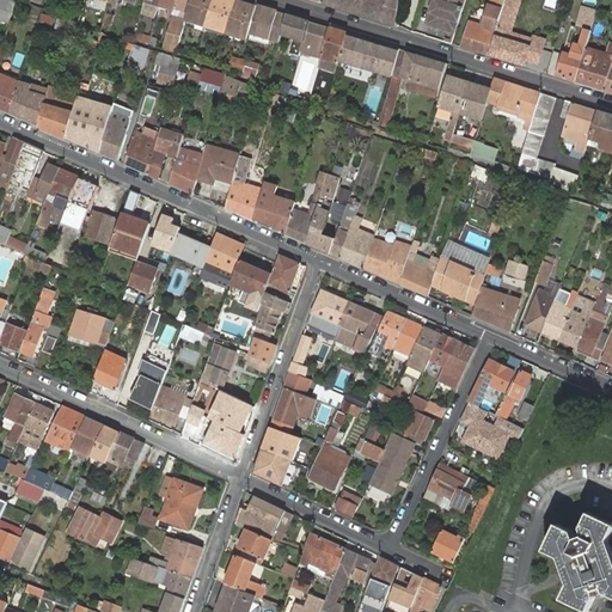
[(0,0),(0,23),(12,26),(18,2),(8,0),(0,0)]
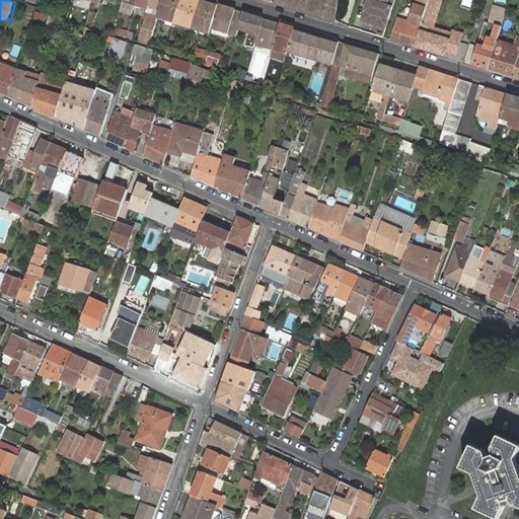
[(105,0),(104,4),(122,9),(124,0),(105,0)]
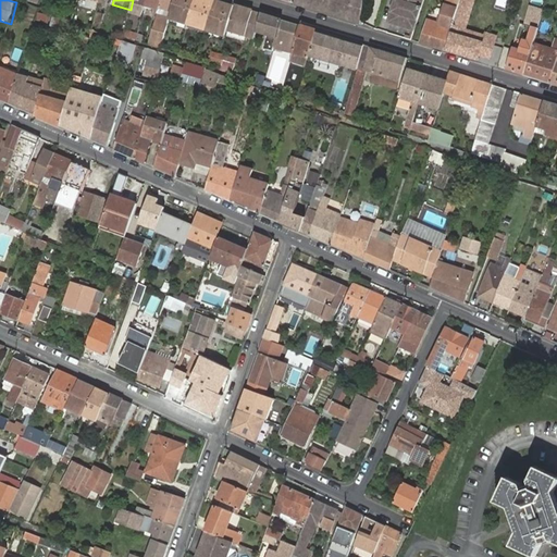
[(172,0),(147,0),(146,3),(157,7),(156,9),(162,11),(163,9),(169,10),(172,0)]
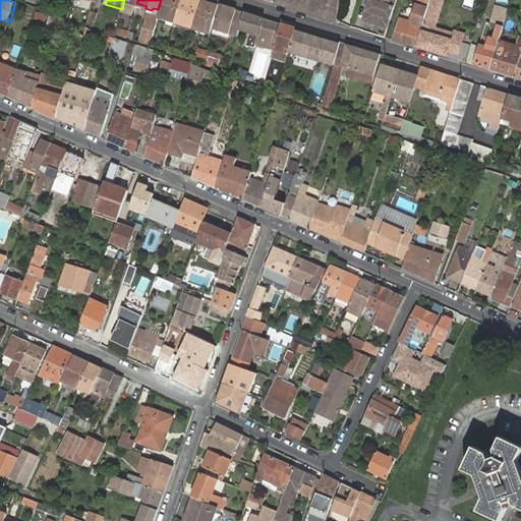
[(165,0),(161,15),(179,20),(184,0),(165,0)]
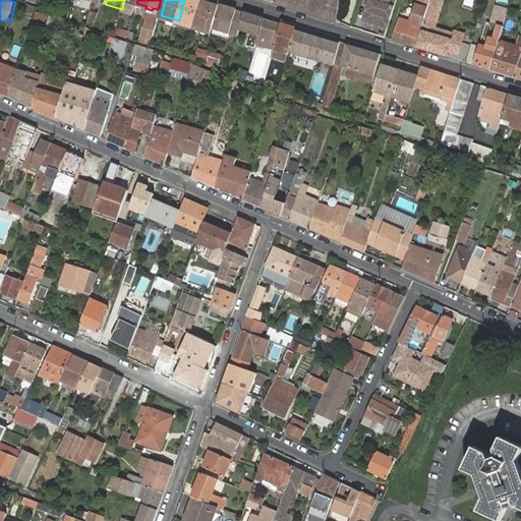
[(184,0),(179,20),(196,25),(203,3),(193,0),(184,0)]
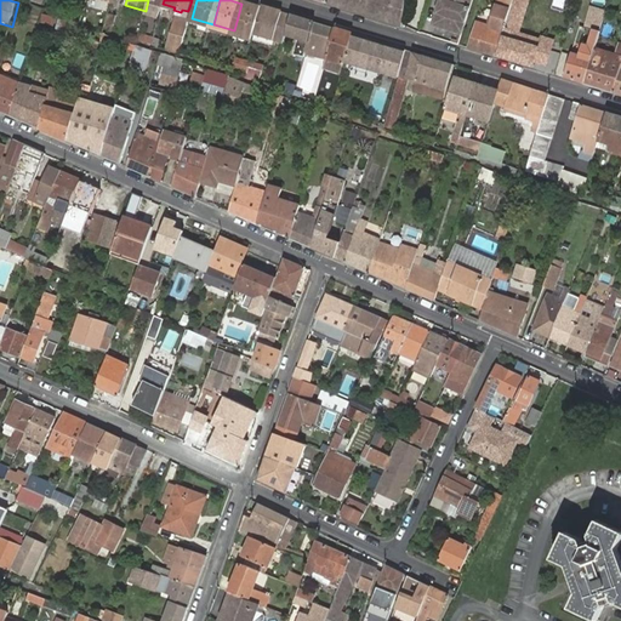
[(406,0),(328,0),(328,4),(403,27),(406,0)]
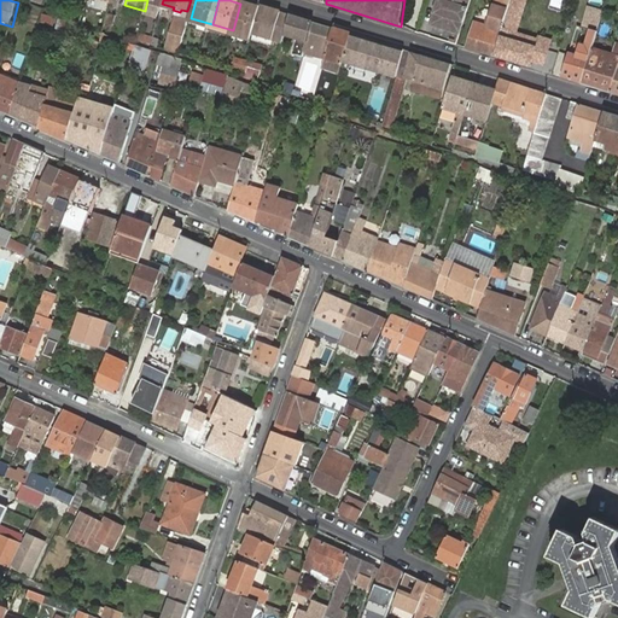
[(461,29),(471,0),(439,0),(433,21),(461,29)]
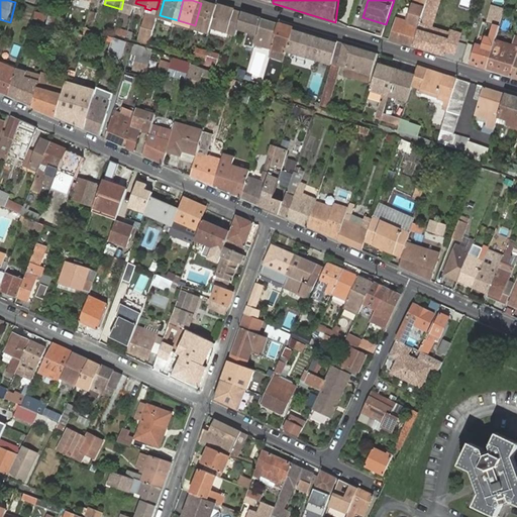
[(397,18),(390,38),(412,46),(423,11),(426,0),(417,0),(410,22),(397,18)]
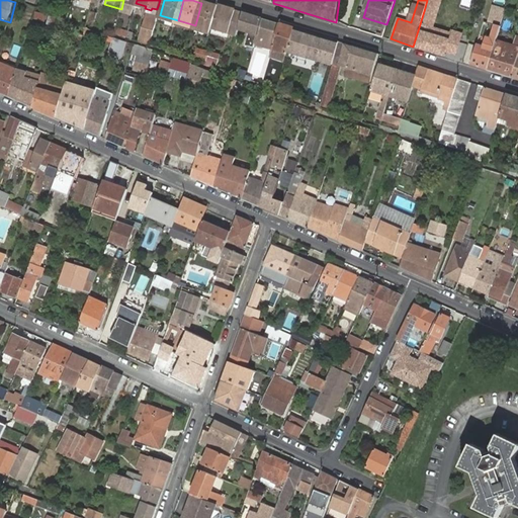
[(427,0),(424,11),(413,47),(444,57),(446,51),(456,55),(462,33),(451,29),(450,31),(434,26),(442,0),(427,0)]
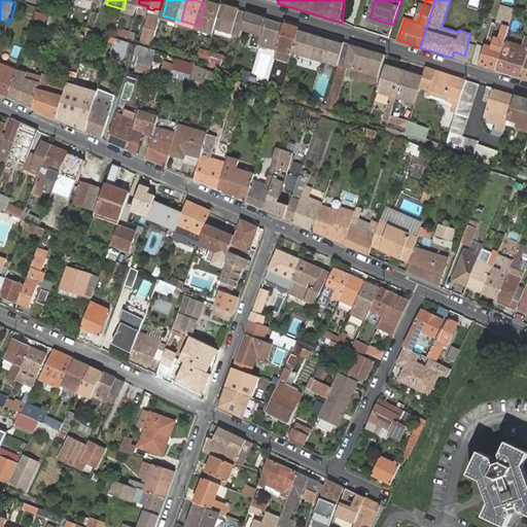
[(205,3),(199,26),(216,32),(218,26),(222,8),(214,5),(205,3)]
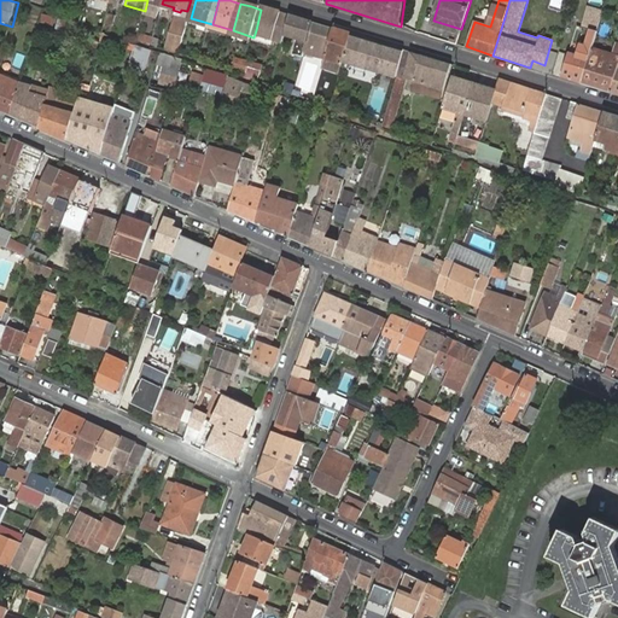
[(291,15),(262,5),(261,10),(256,30),(285,39),(291,15)]
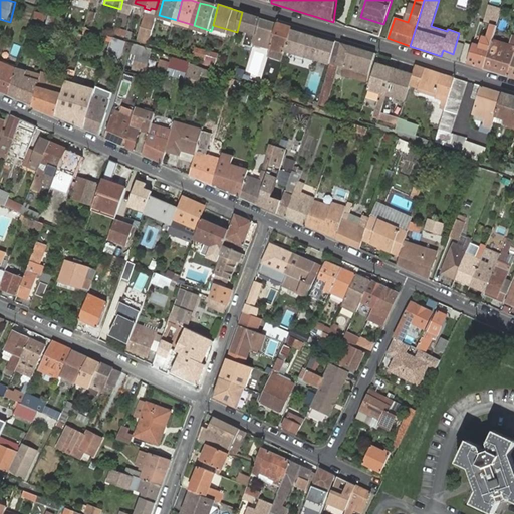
[(467,63),(484,68),(491,45),(501,9),(488,5),(483,22),(492,24),(488,38),(483,36),(480,45),(473,43),(467,63)]
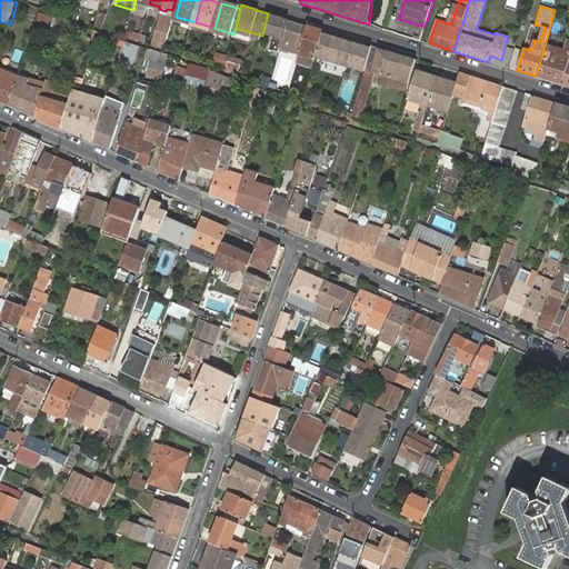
[(36,19),(48,23),(51,17),(39,12),(36,19)]
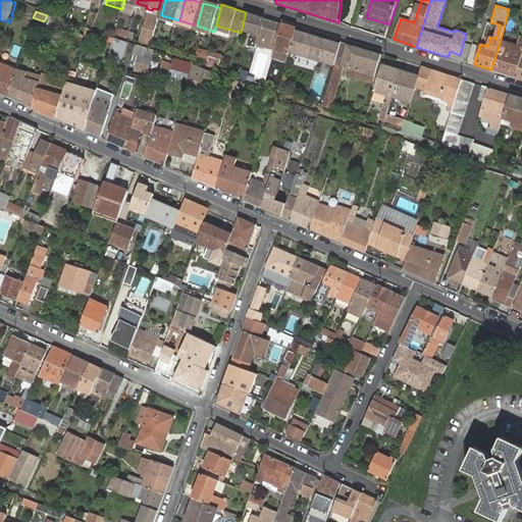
[(100,14),(92,12),(89,19),(97,22),(100,14)]
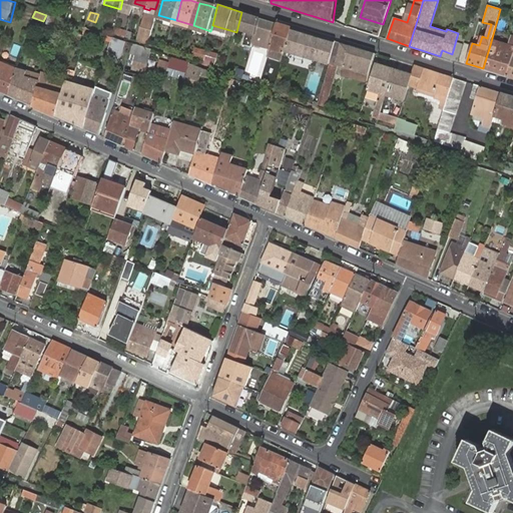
[(261,17),(241,12),(236,32),(236,35),(240,36),(242,27),(244,28),(244,29),(251,31),(251,33),(254,34),(255,31),(257,32),(261,17)]
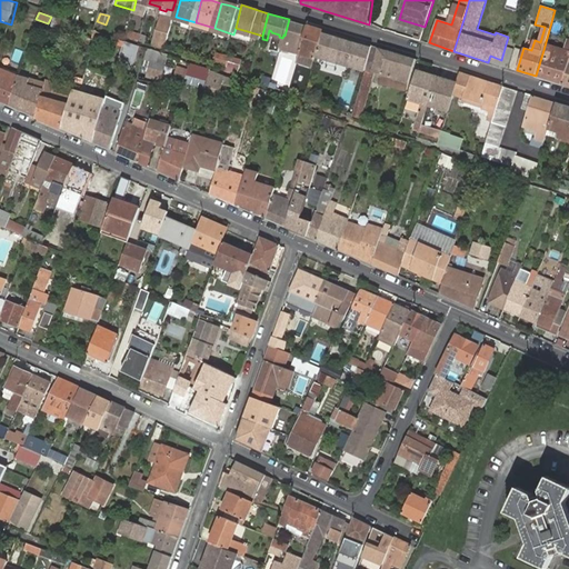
[(161,15),(151,46),(166,50),(175,22),(176,19),(161,15)]
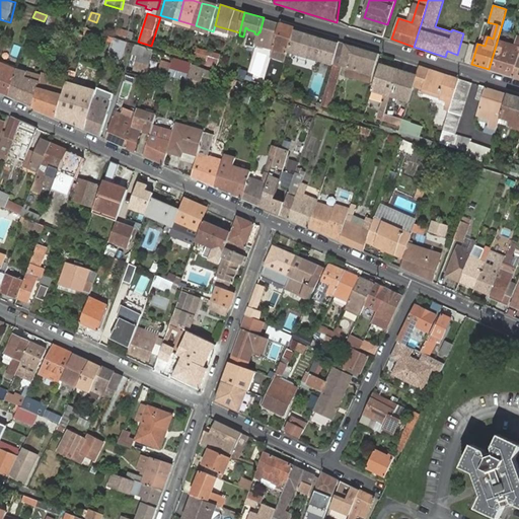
[(281,22),(264,17),(260,32),(258,36),(262,38),(272,41),(270,46),(274,47),(275,44),(281,22)]
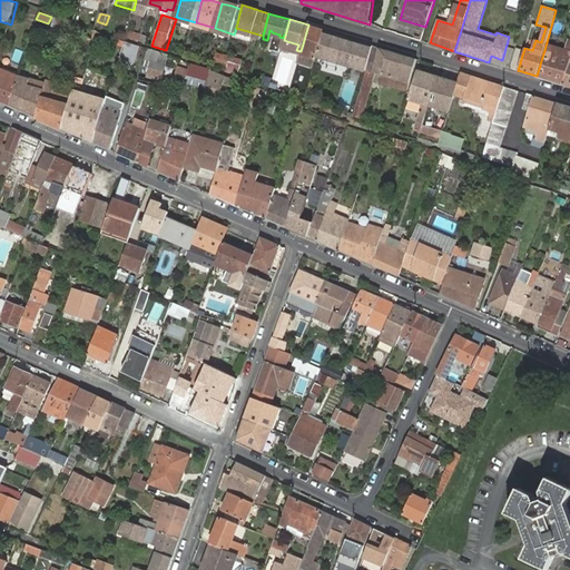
[(215,28),(196,22),(194,28),(213,33),(215,28)]
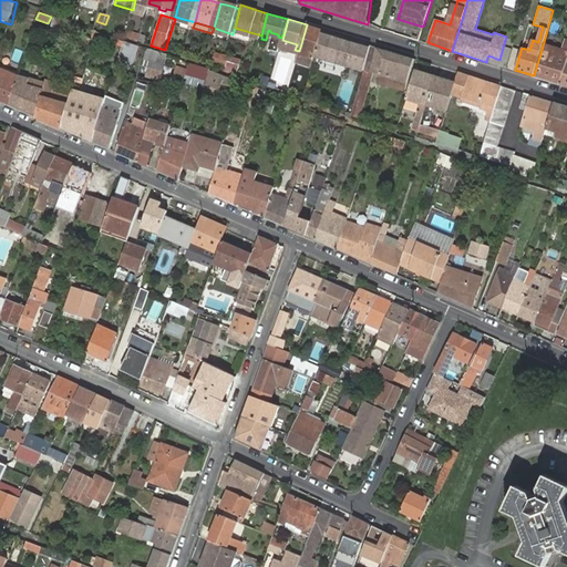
[(323,30),(307,24),(300,48),(308,50),(307,53),(316,57),(323,30)]
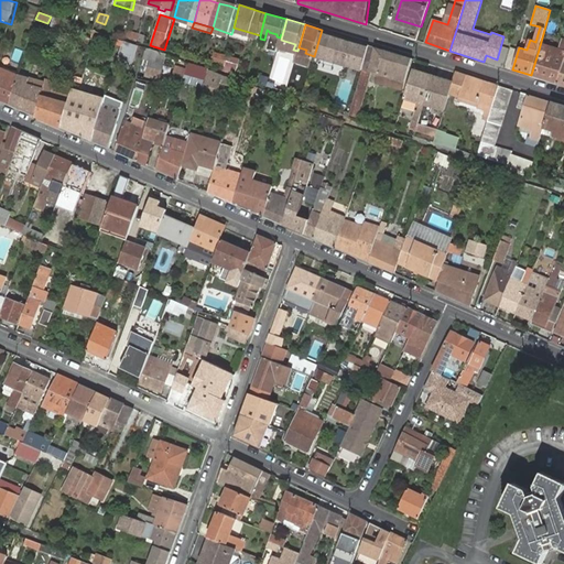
[(231,34),(213,28),(210,33),(229,39),(231,34)]
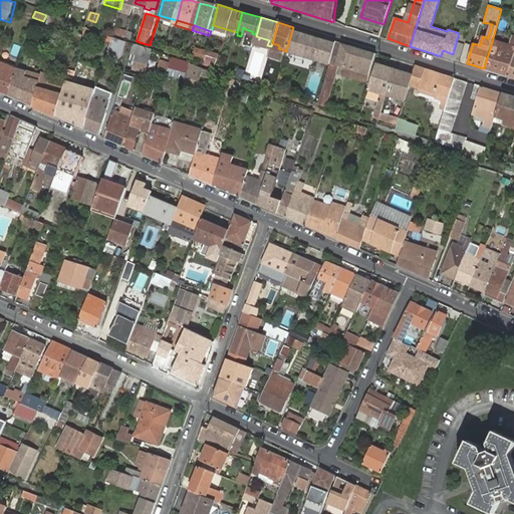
[(336,42),(293,27),(286,51),(329,65),(336,42)]
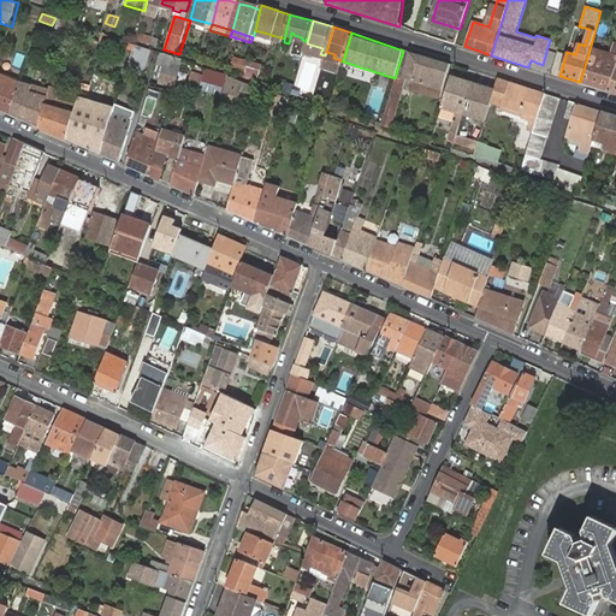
[(134,45),(126,66),(143,71),(149,49),(134,45)]
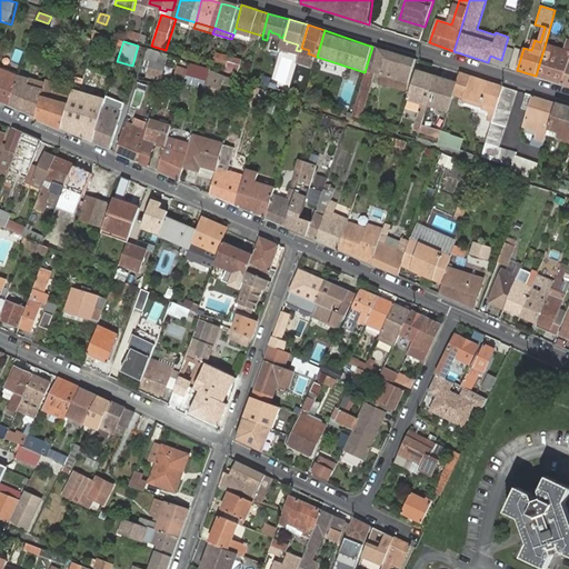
[(416,59),(378,48),(373,72),(409,82),(416,59)]
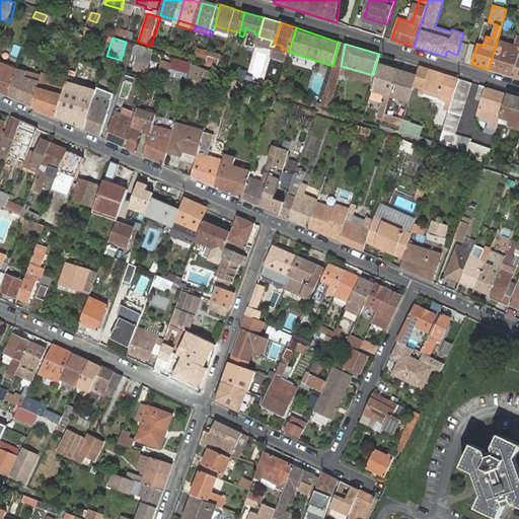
[(518,52),(496,46),(489,69),(512,77),(518,54),(518,52)]
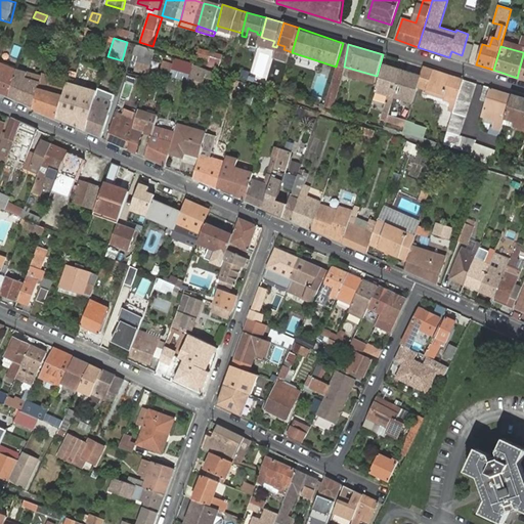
[(271,56),(287,60),(289,54),(258,47),(252,75),(266,79),(271,56)]
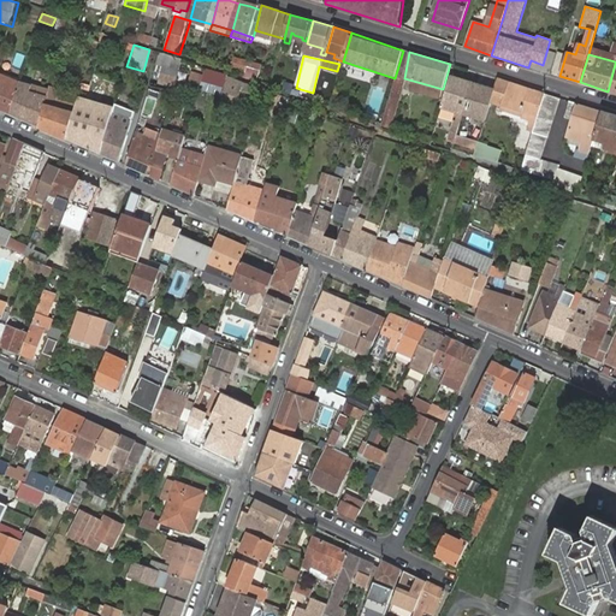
[(250,73),(254,61),(236,57),(234,66),(248,71),(248,72),(250,73)]
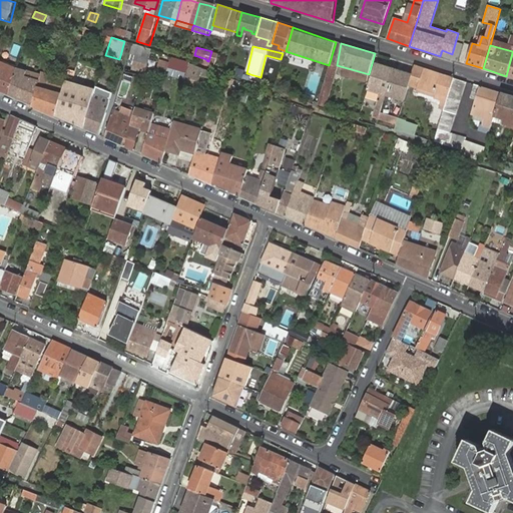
[(206,60),(206,61),(205,63),(216,66),(219,54),(211,51),(208,61),(206,60)]
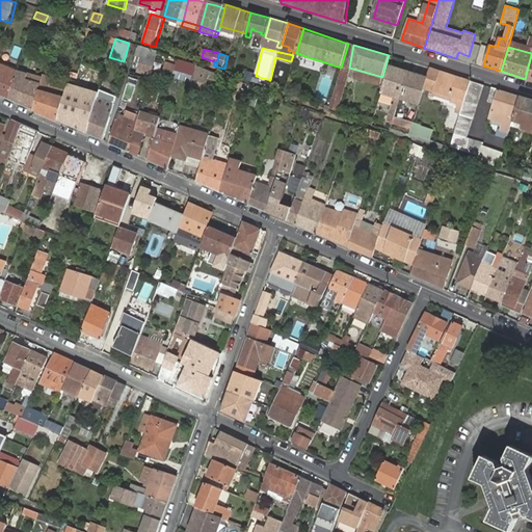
[(155,71),(158,62),(159,58),(145,55),(142,68),(155,71)]
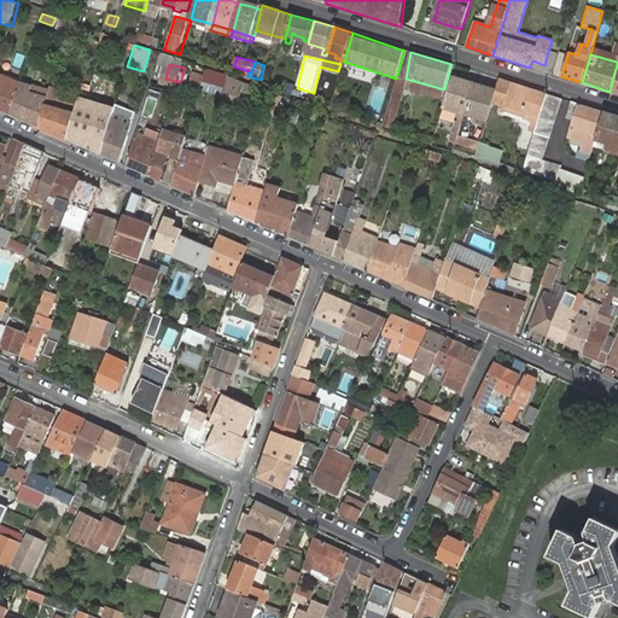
[(0,81),(19,88),(21,81),(0,73),(0,81)]
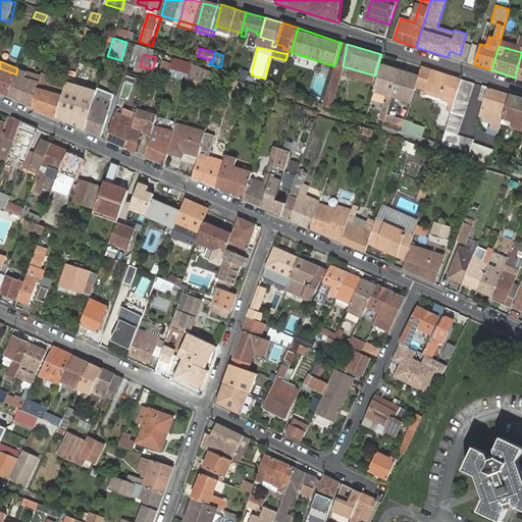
[(152,69),(152,70),(162,74),(165,64),(155,61),(152,69)]
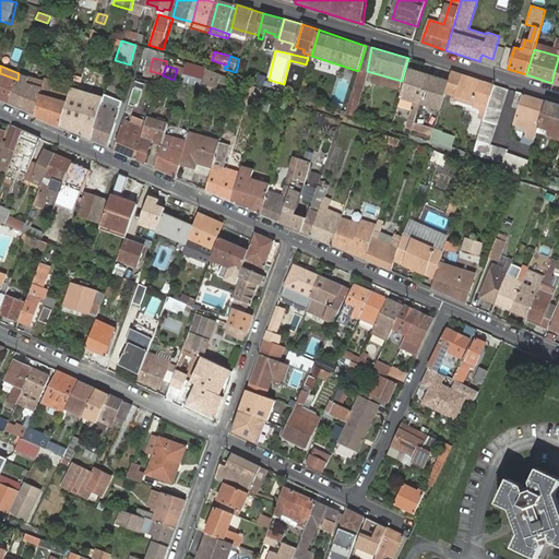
[(232,86),(234,79),(210,70),(204,90),(218,94),(223,80),(226,81),(225,84),(232,86)]
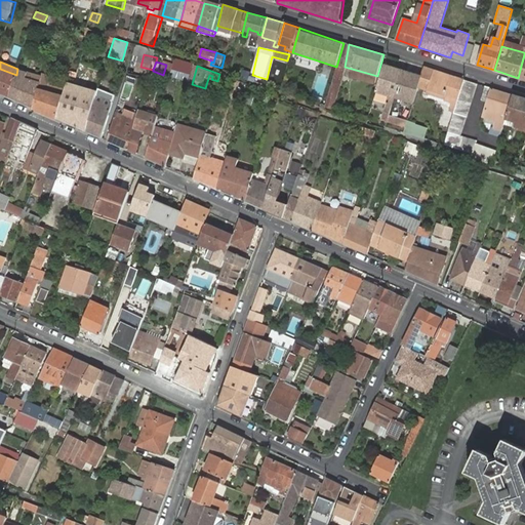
[(384,121),(389,122),(391,116),(396,96),(403,71),(385,66),(377,90),(393,95),(391,103),(389,102),(384,121)]
